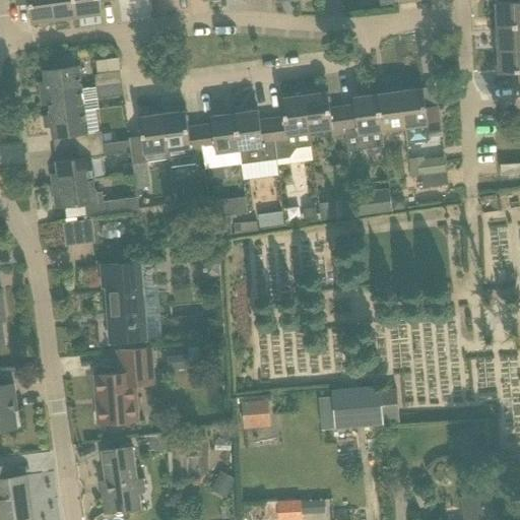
[(15,0),(17,5),(29,4),(31,23),(56,20),(53,0),(15,0)]
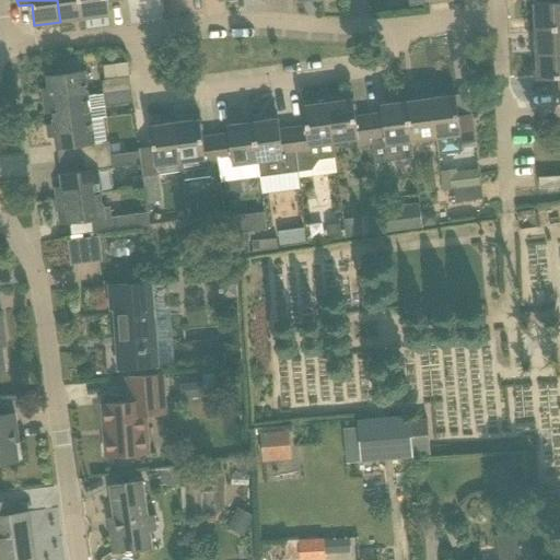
[(84,19),(81,0),(57,0),(60,22),(84,19)]
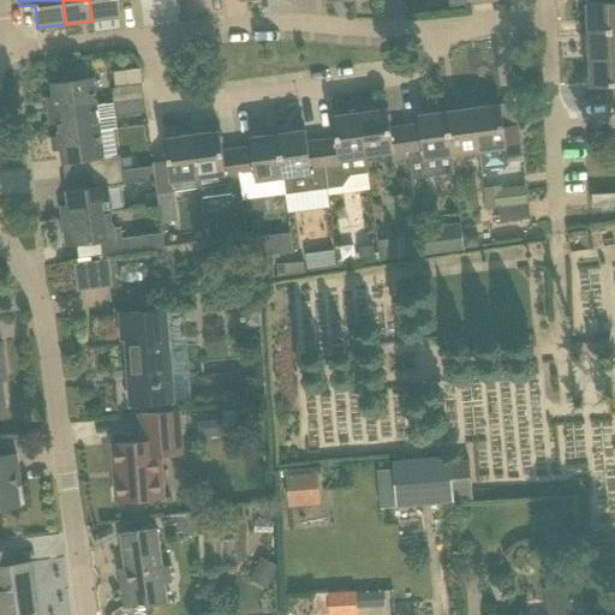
[(118,1),(131,0),(89,0),(93,21),(120,17),(118,1)]
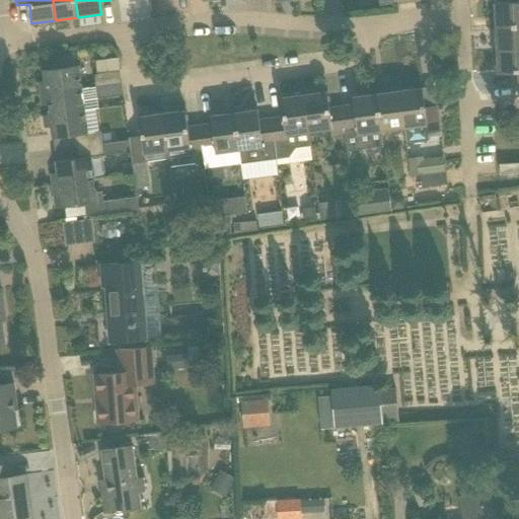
[(518,0),(502,0),(502,3),(495,3),(496,26),(518,24),(518,0)]
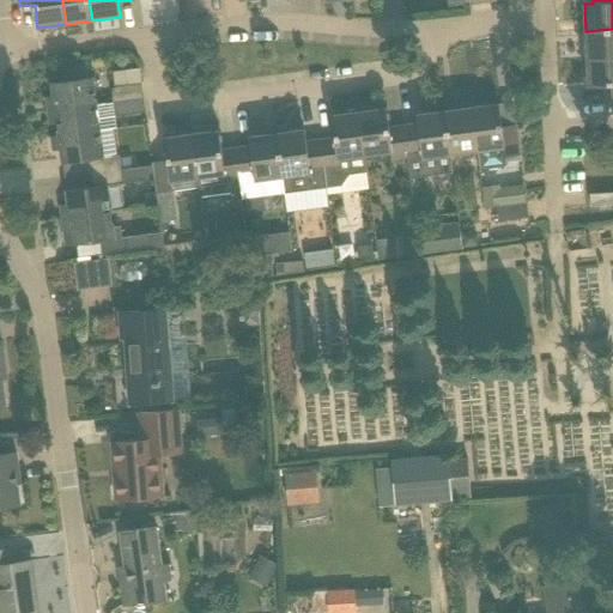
[(612,29),(586,31),(587,59),(612,56),(612,29)]
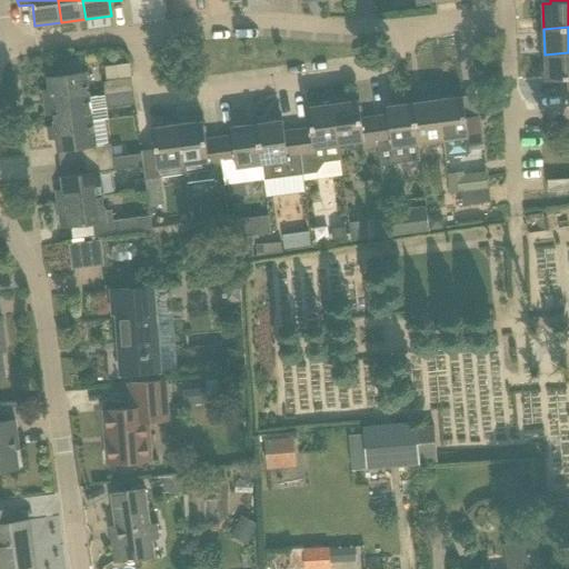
[(568,52),(545,55),(546,80),(567,79),(568,92),(568,52)]
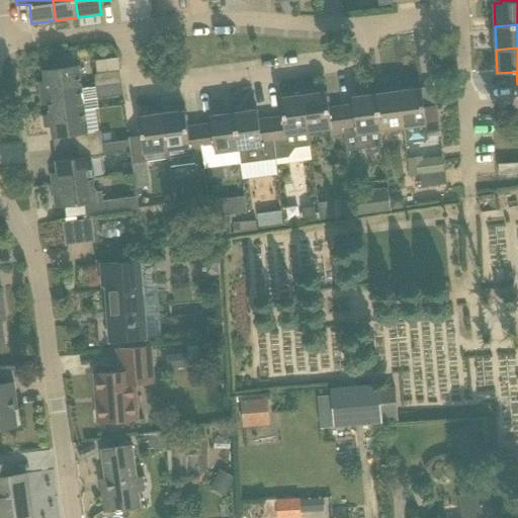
[(39,82),(41,94),(81,88),(78,66),(77,66),(75,54),(52,57),(53,69),(45,70),(46,82),(39,82)]
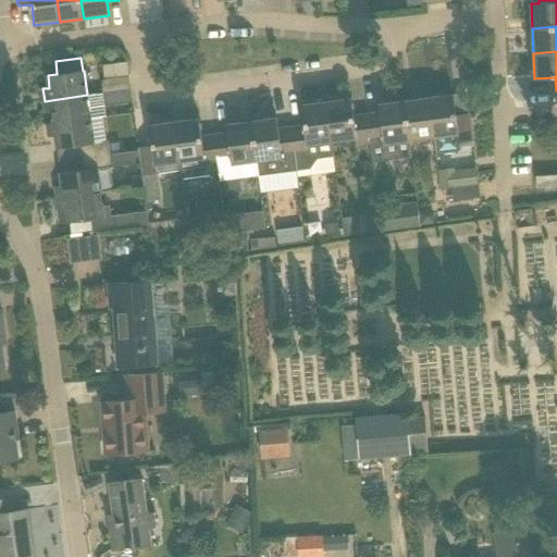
[(103,93),(131,89),(130,76),(102,79),(103,93)]
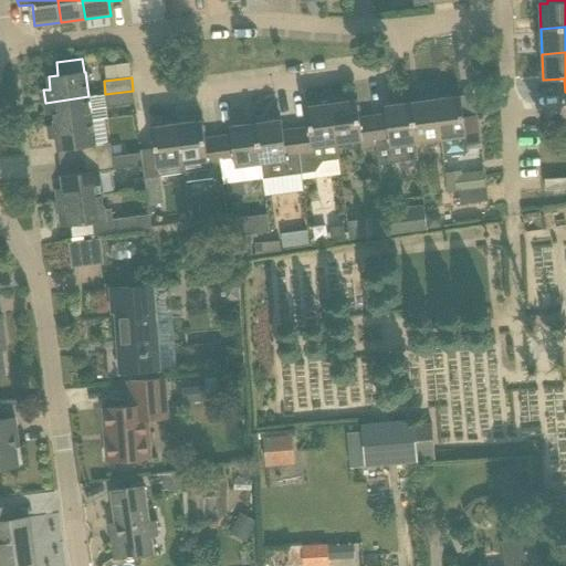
[(53,114),(54,125),(55,126),(92,121),(90,109),(135,104),(133,91),(105,94),(88,96),(45,103),(46,115),(53,114)]
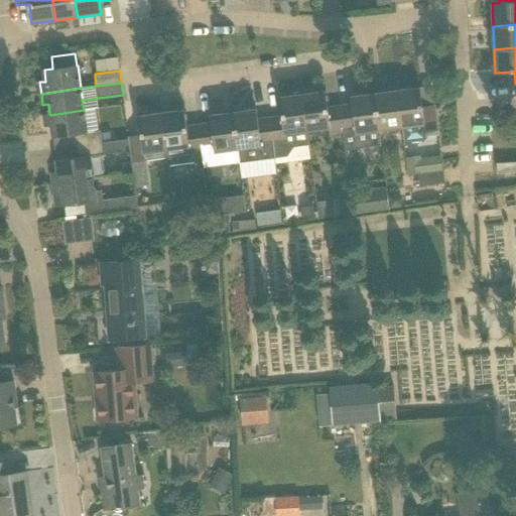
[(396,91),(401,128),(403,141),(406,143),(423,141),(425,138),(424,133),(437,130),(434,105),(422,107),(419,88),(396,91)]
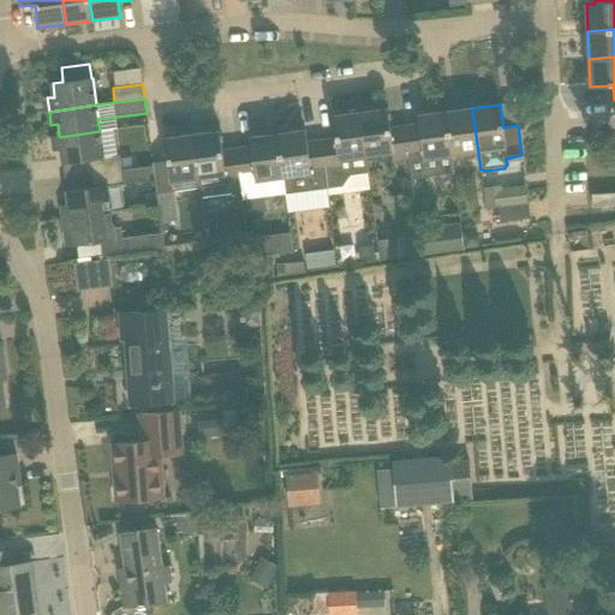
[(452,156),(478,153),(472,108),(446,112),(452,156)]
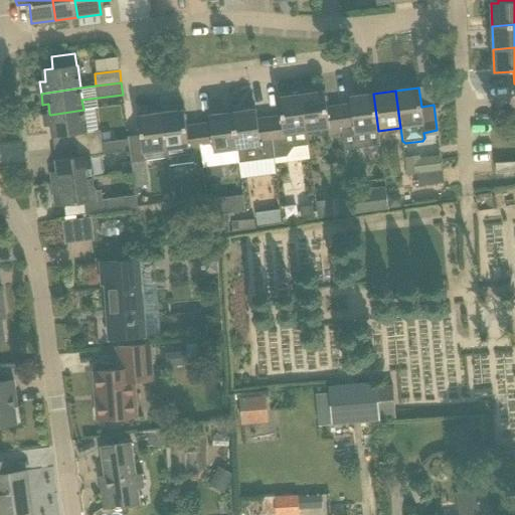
[(325,92),(302,95),(307,132),(308,132),(328,129),(329,134),(342,132),(339,106),(327,108),(325,92)]
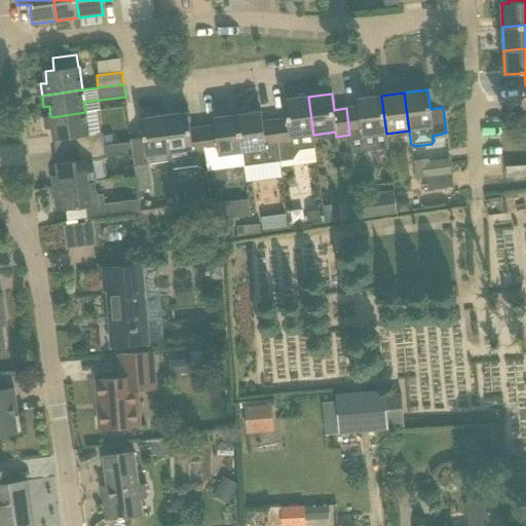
[(359,107),(346,108),(349,135),(362,134),(362,137),(386,134),(381,96),(358,99),(359,107)]
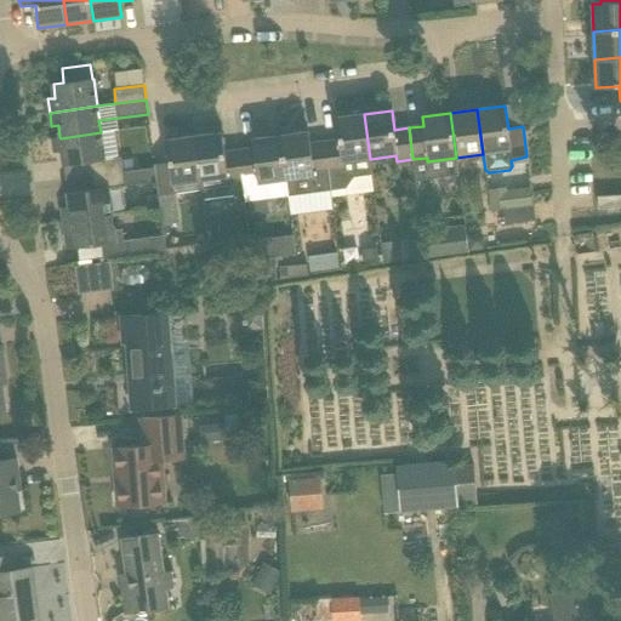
[(371,159),(370,159),(364,114),(335,118),(340,140),(325,142),(331,191),(347,188),(354,176),(372,175),(371,159)]
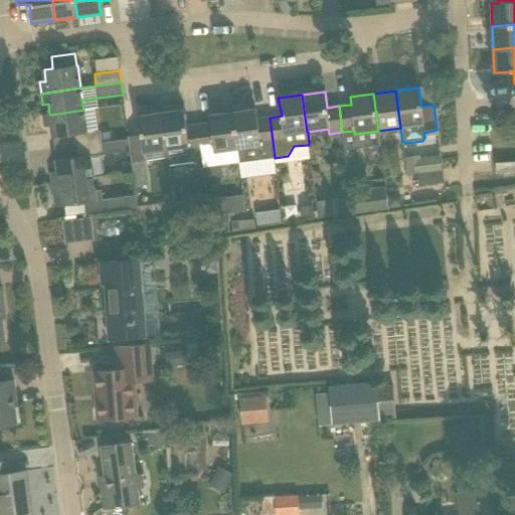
[(54,137),(55,149),(102,143),(101,131),(87,133),(83,110),(50,115),(49,114),(44,115),(45,127),(51,126),(53,137),(54,137)]
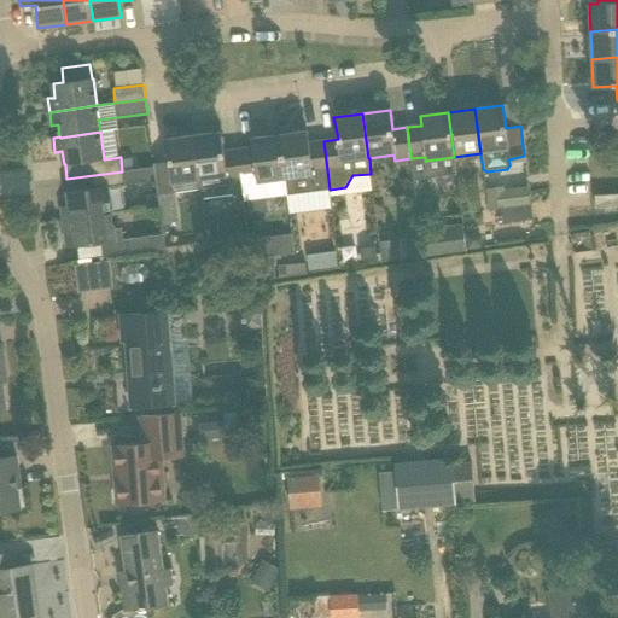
[(221,132),(193,135),(199,179),(202,198),(239,193),(238,180),(242,179),(238,150),(225,151),(221,132)]
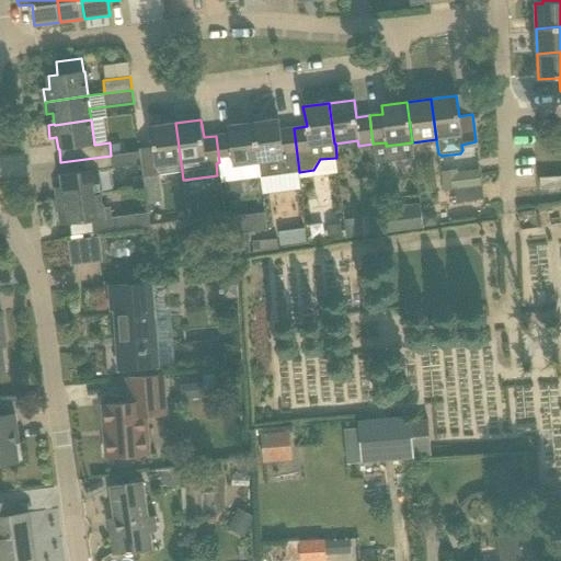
[(285,173),(299,172),(294,128),(281,130),(279,119),(253,123),(258,162),(283,159),(285,173)]
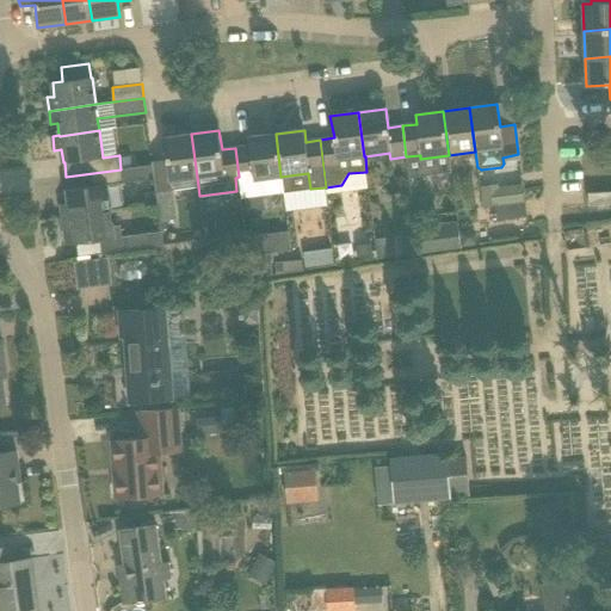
[(171,180),(197,177),(191,134),(164,137),(167,160),(153,162),(156,191),(172,190),(171,180)]
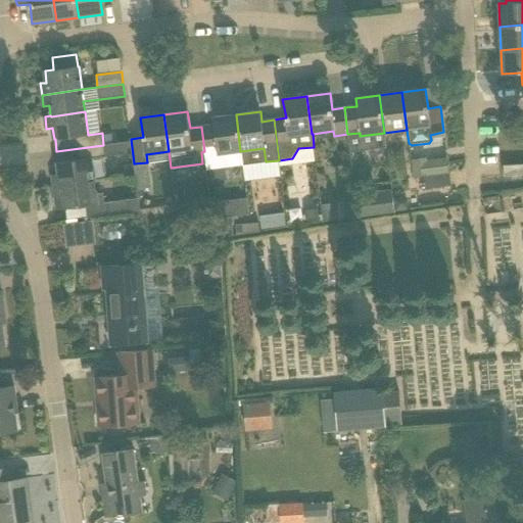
[(201,127),(204,151),(207,171),(242,165),(240,151),(236,114),(212,117),(214,125),(201,127)]
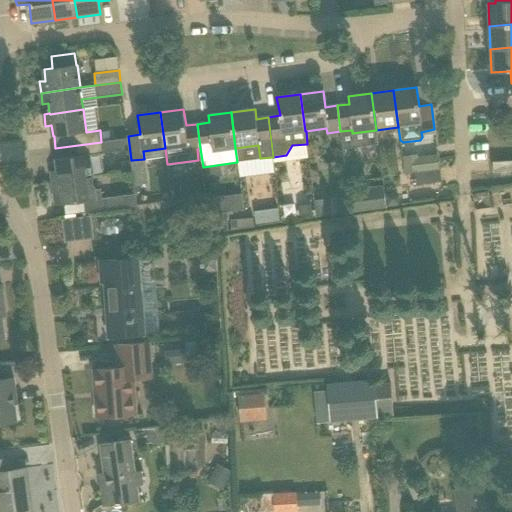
[(51,171),(53,182),(92,177),(92,176),(104,174),(101,153),(103,153),(101,142),(55,148),(57,159),(56,159),(57,171),(51,171)]
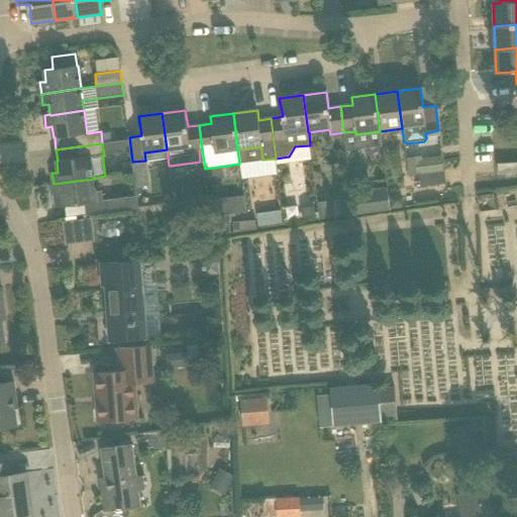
[(420,175),(422,174),(420,157),(407,159),(410,176),(420,175)]
